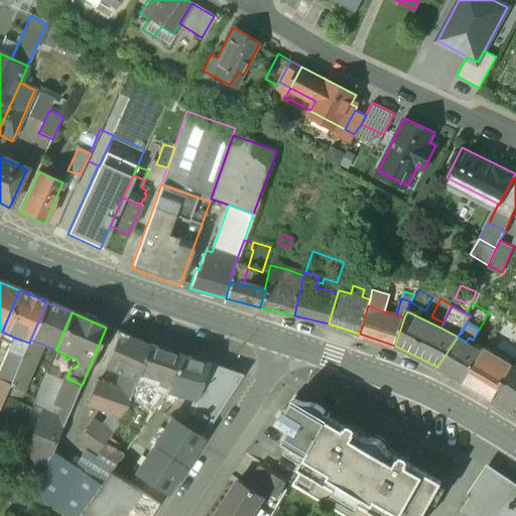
[(508,329),(498,324),(483,348),(494,354),(501,341),(508,329)]
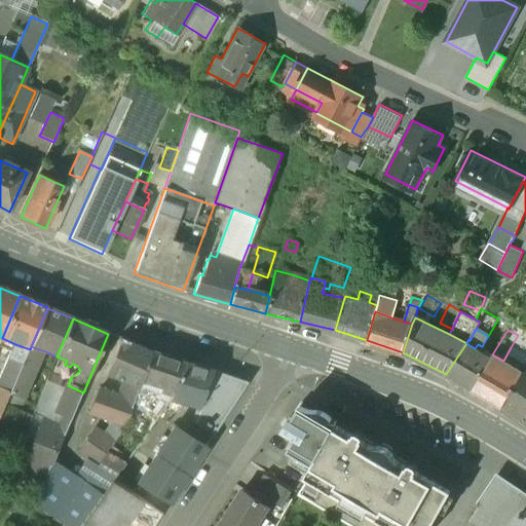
[(525,340),(518,335),(511,347),(525,355),(525,340)]
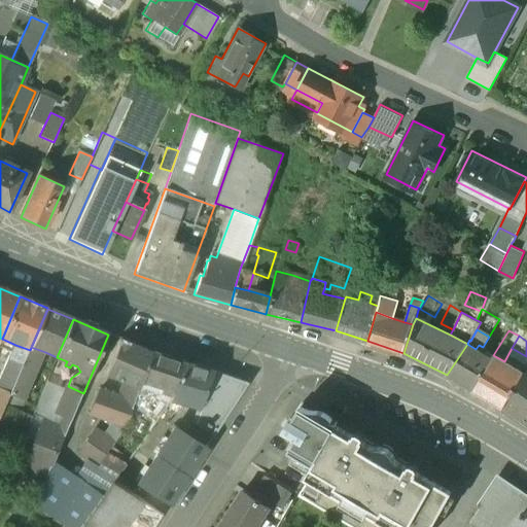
[(130,343),(129,343),(123,341),(123,340),(121,340),(106,375),(126,383),(134,387),(135,385),(140,388),(142,383),(140,382),(151,352),(130,344),(130,343)]
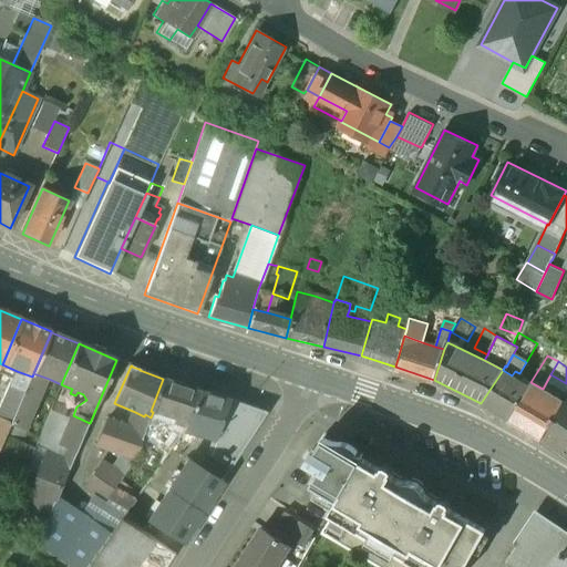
[(503,370),(481,403),(508,420),(528,385),(521,380),(512,375),(503,370)]
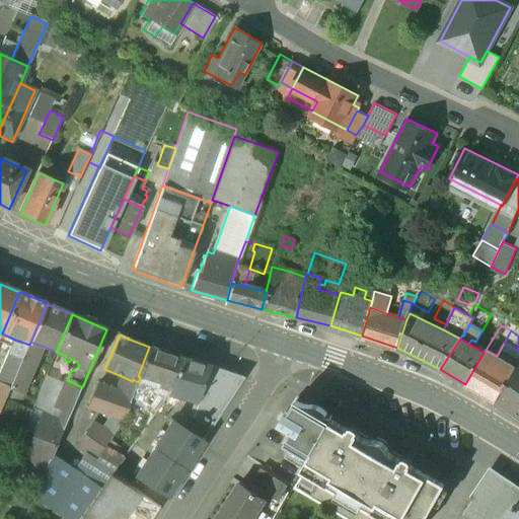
[(15,340),(0,374),(0,385),(10,390),(29,345),(15,340)]
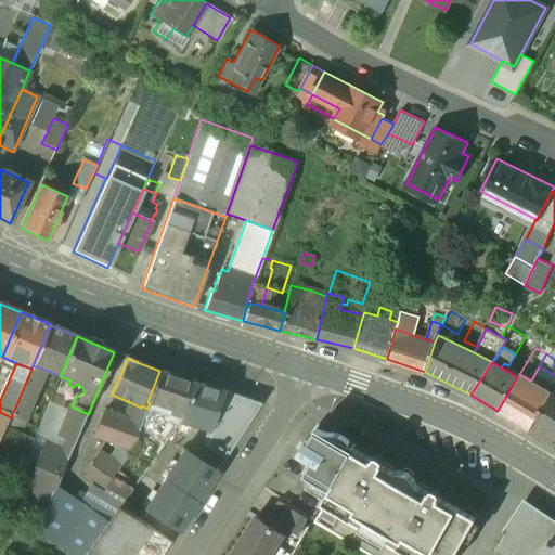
[(508,365),(504,363),(501,368),(510,372),(512,368),(508,365)]
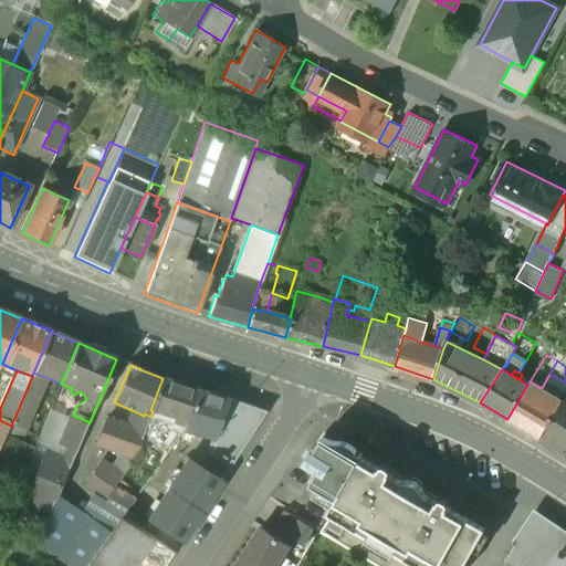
[(32,376),(11,426),(19,429),(24,431),(25,431),(49,378),(33,373),(32,376)]
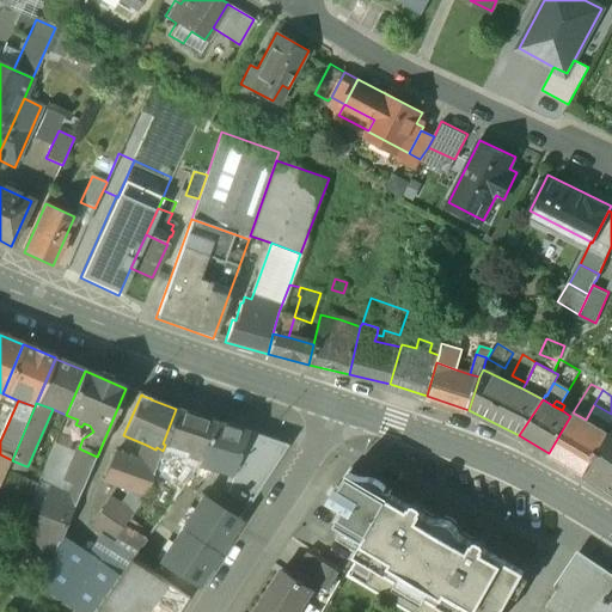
[(216,423),(176,409),(163,444),(165,445),(179,450),(177,456),(183,458),(181,461),(189,465),(190,461),(202,465),(216,423)]
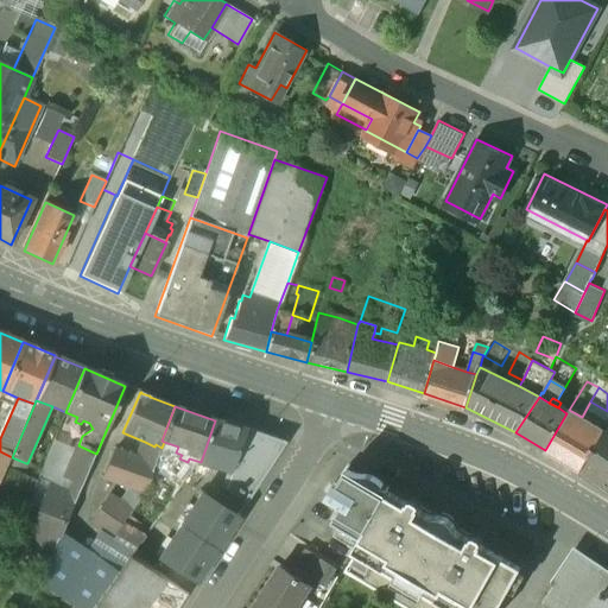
[(582,417),(569,410),(567,413),(545,450),(578,470),(589,453),(602,429),(582,417)]
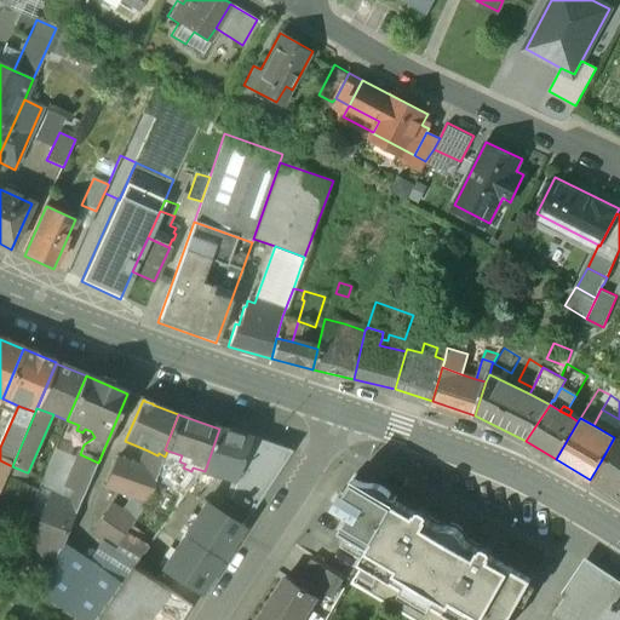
[(250,437),(219,429),(205,471),(205,472),(214,476),(233,482),(250,437)]
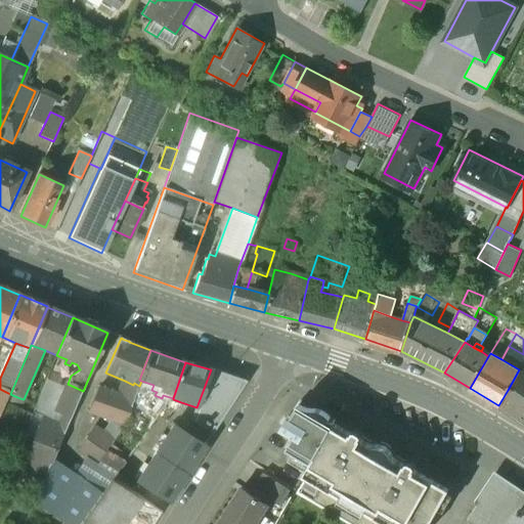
[(523,368),(521,367),(519,369),(508,390),(498,405),(523,423),(523,368)]
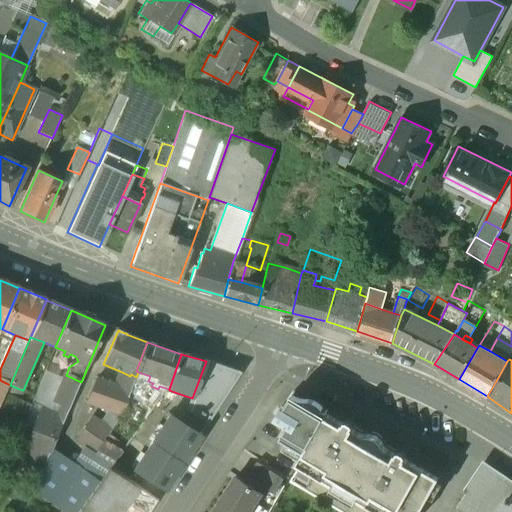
[(240,373),(206,361),(192,398),(189,406),(211,419),(240,373)]
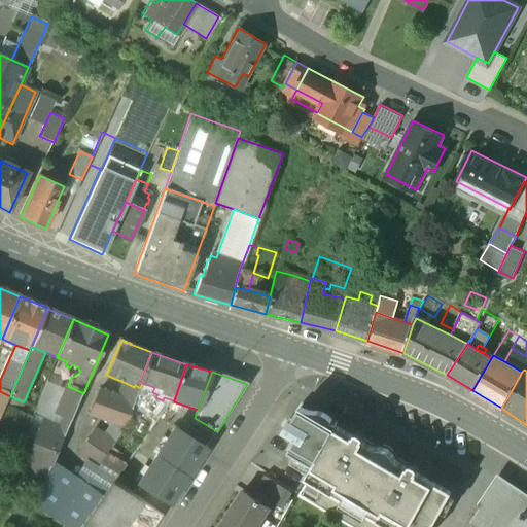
[(126,383),(119,400),(99,393),(90,415),(115,424),(127,427),(140,388),(135,385),(134,387),(126,383)]
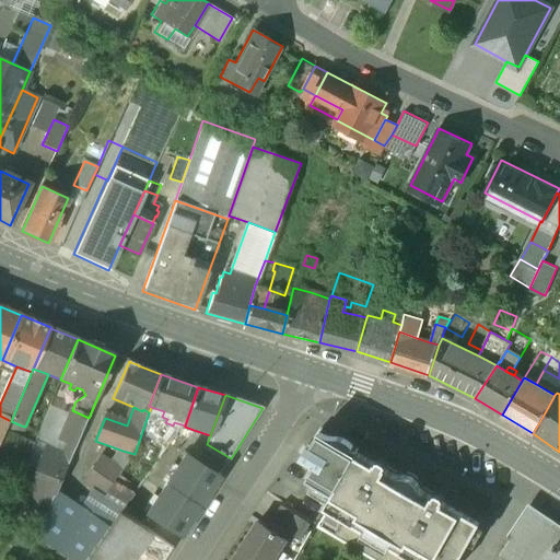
[(72,410),(59,443),(67,446),(76,450),(89,418),(72,410)]
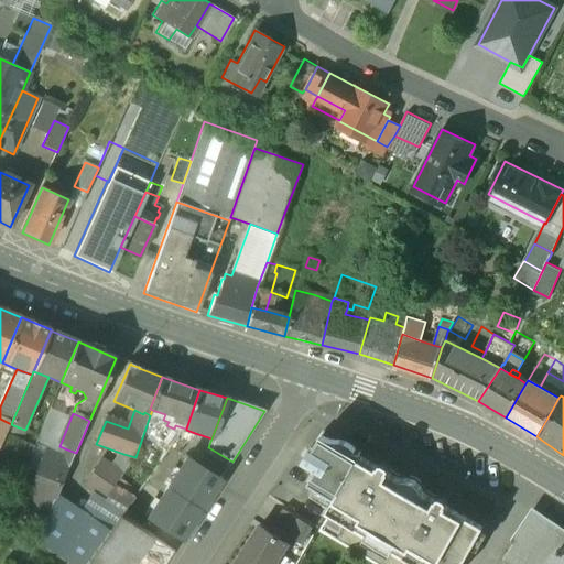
[(0,419),(0,448),(4,438),(11,424),(0,419)]
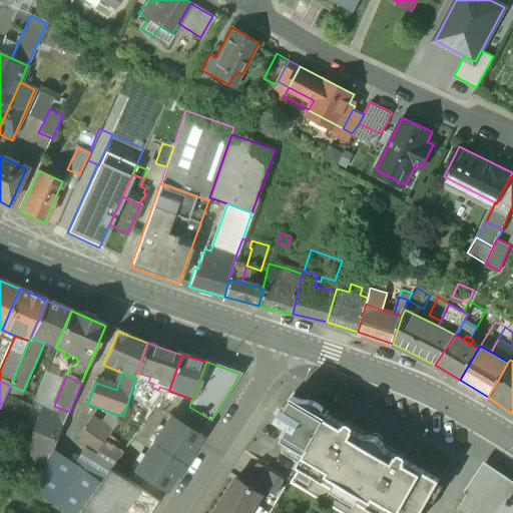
[(10,386),(4,399),(11,402),(16,393),(17,389),(10,386)]
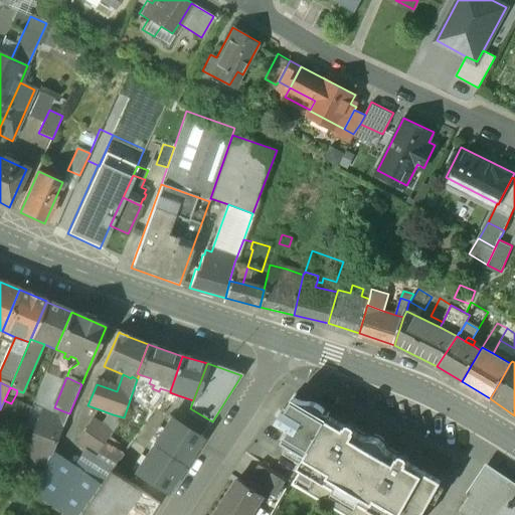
[(311,402),(303,402),(300,401),(294,398),(291,403),(290,402),(278,420),(289,427),(281,442),(305,456),(328,416),(329,414),(324,412),(325,410),(322,408),(319,406),(316,404),(311,402)]
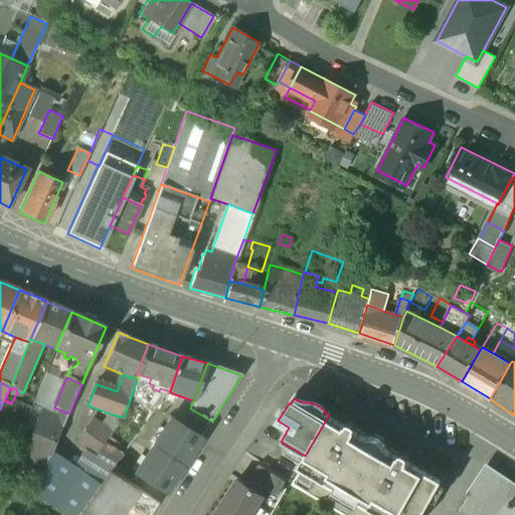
[(11,403),(4,400),(0,409),(0,424),(13,432),(22,435),(31,411),(11,403)]
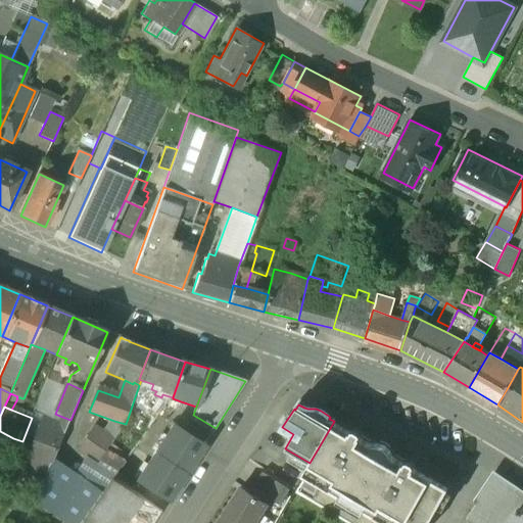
[(157,414),(147,407),(138,422),(148,429),(157,414)]
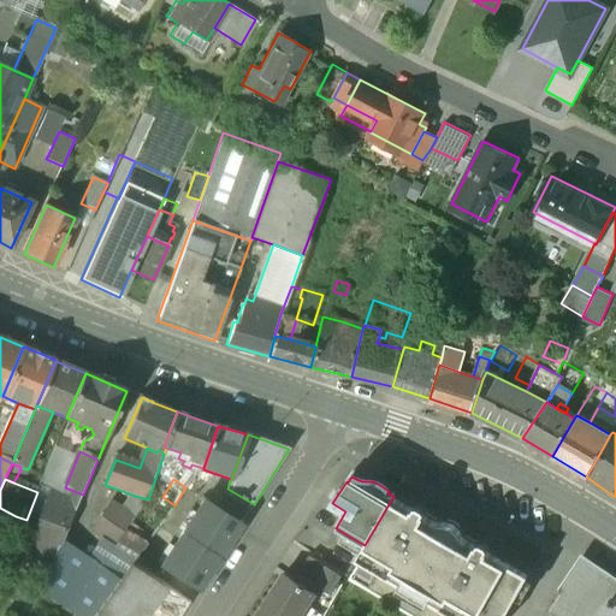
[(73,491),(70,502),(78,505),(83,495),(73,491)]
